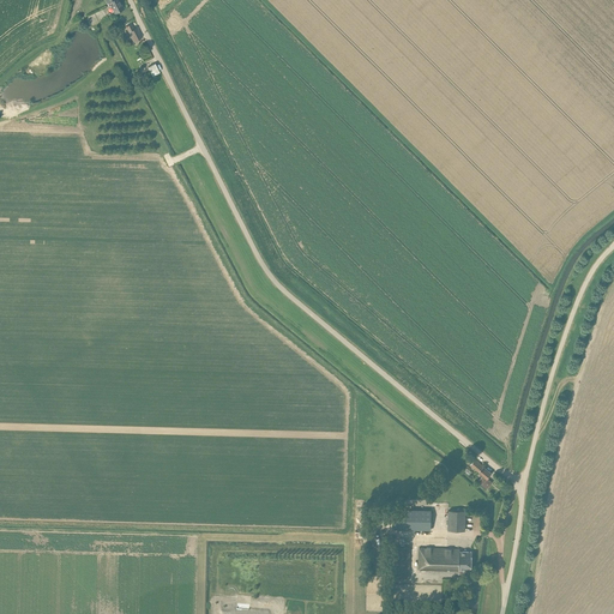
[(106,0),(107,2),(107,1),(109,5),(110,5),(115,13),(124,8),(120,0),(106,0)]
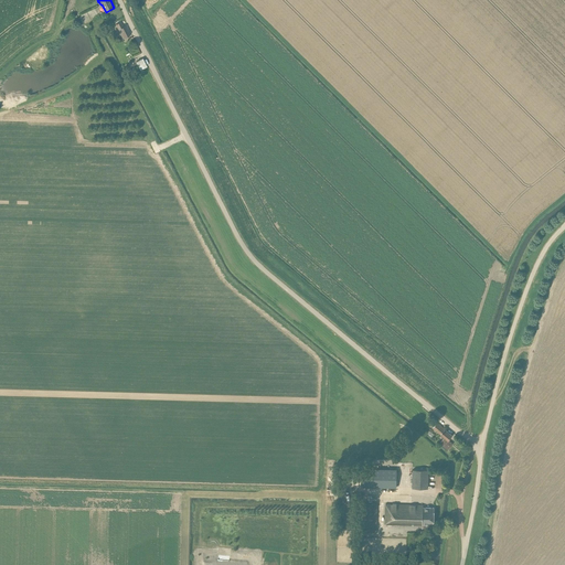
[(123,38),(130,34),(127,25),(124,27),(121,21),(116,24),(123,38)]
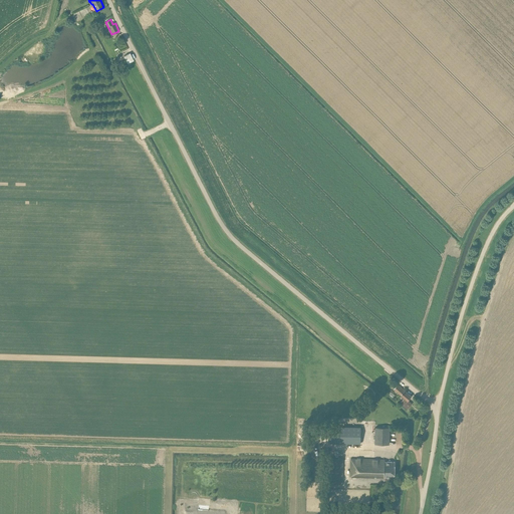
[(123,55),(127,63),(134,60),(130,52),(123,55)]
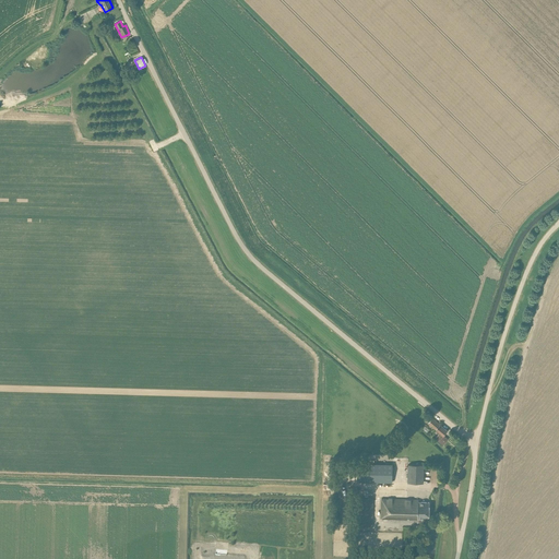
[(429,424),(436,429),(440,425),(432,418),(429,424)]
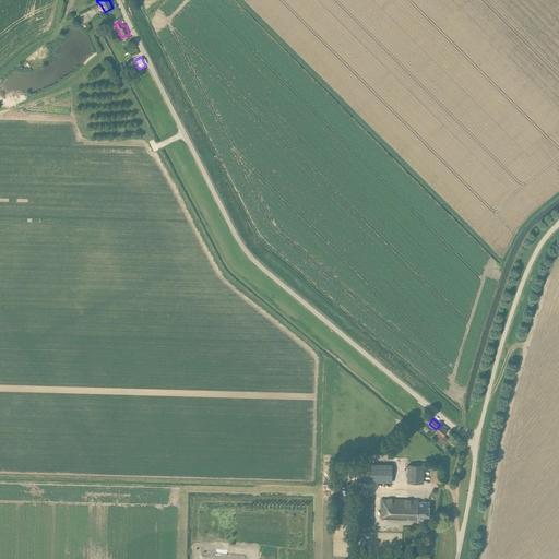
[(448,430),(441,425),(440,425),(436,429),(436,430),(440,432),(436,438),(443,444),(448,439),(443,435),(448,430)]
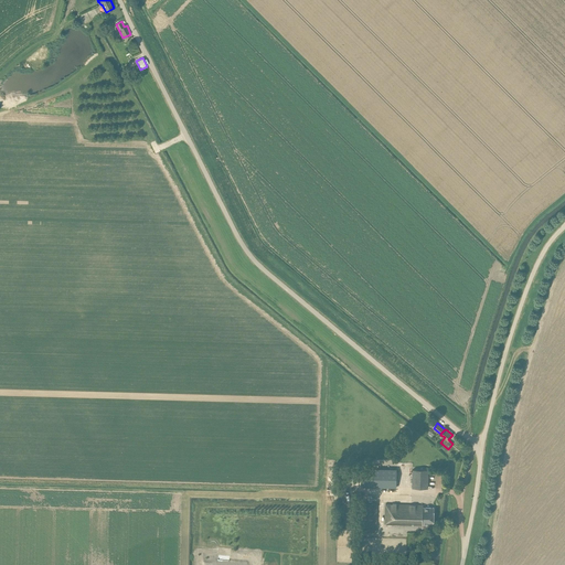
[(397,468),(363,468),(363,486),(396,487),(397,468)]
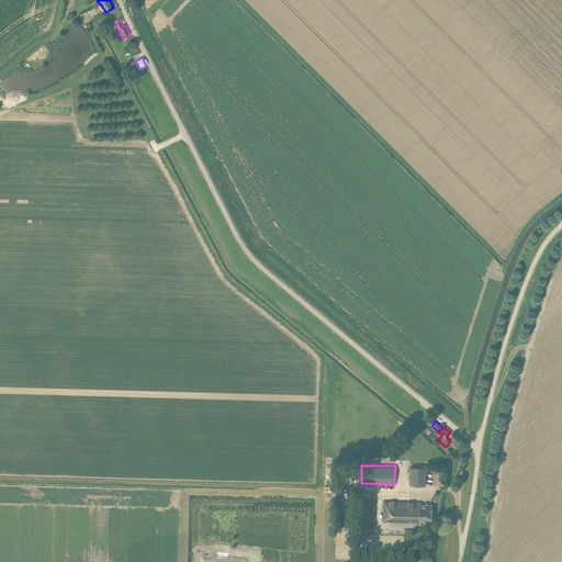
[(426,467),(409,467),(409,485),(426,485),(426,467)]
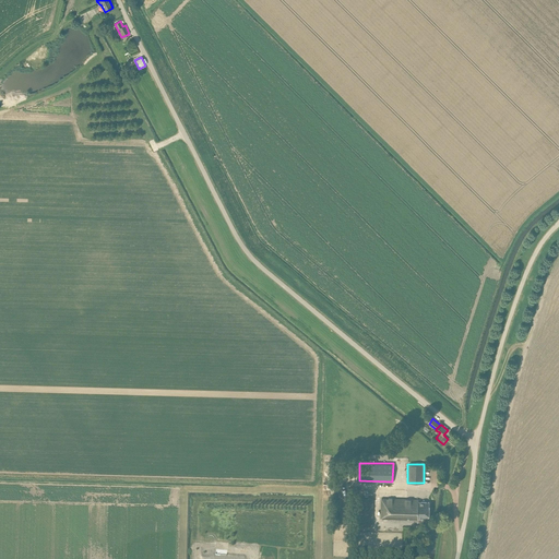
[(418,499),(381,498),(380,518),(418,519),(418,518),(429,518),(429,501),(418,501),(418,499)]
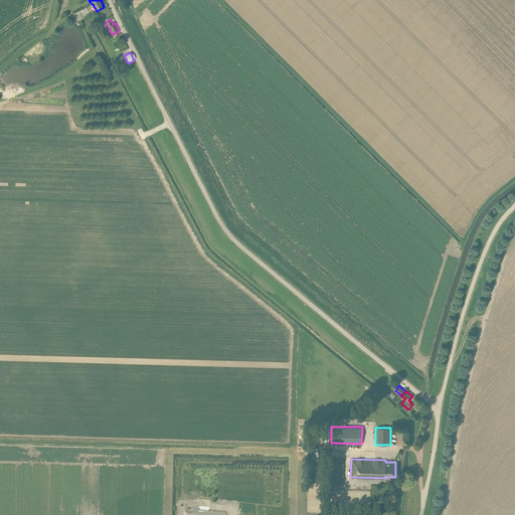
[(199,506),(198,512),(208,513),(209,503),(207,502),(206,507),(199,506)]
